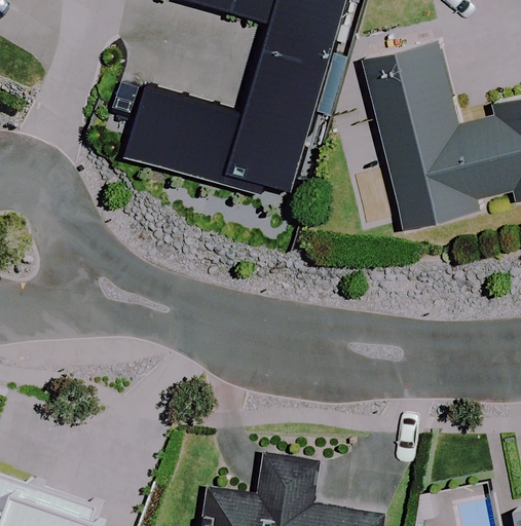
[(185,0),(267,24),(242,114),(143,85),(122,157),(259,196),(262,185),(289,193),(343,0),(185,0)]
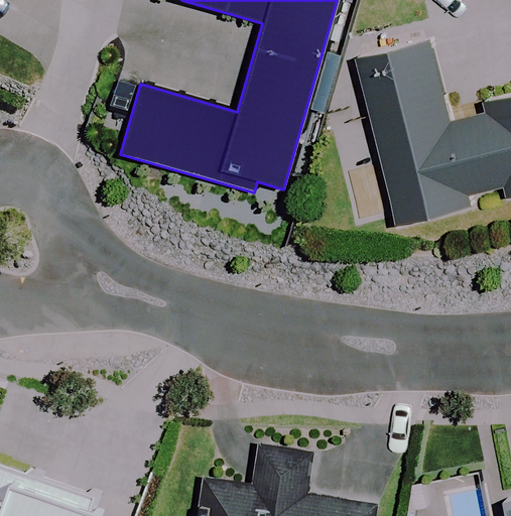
[(444,125),(423,42),(356,59),(397,221),(468,203),(466,198),(499,189),(502,201),(510,198),(510,91),(480,99),(484,116),(444,125)]
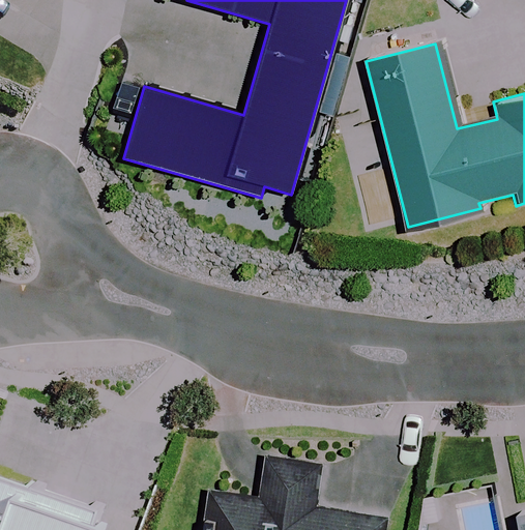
[(263,457),(258,497),(207,490),(200,529),(382,529),(384,517),(311,506),(317,464),(263,457)]
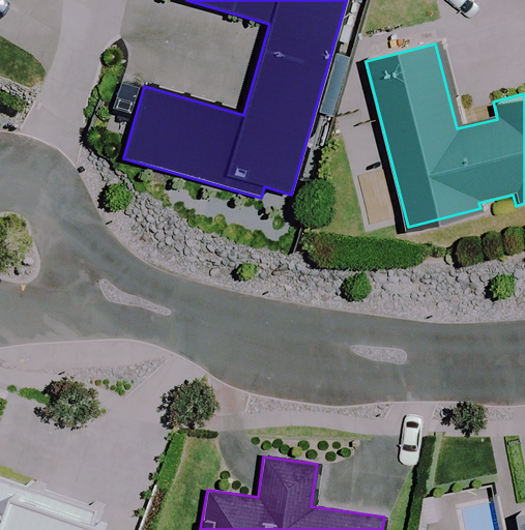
[(0,529),(88,529),(96,508),(0,476),(0,529)]
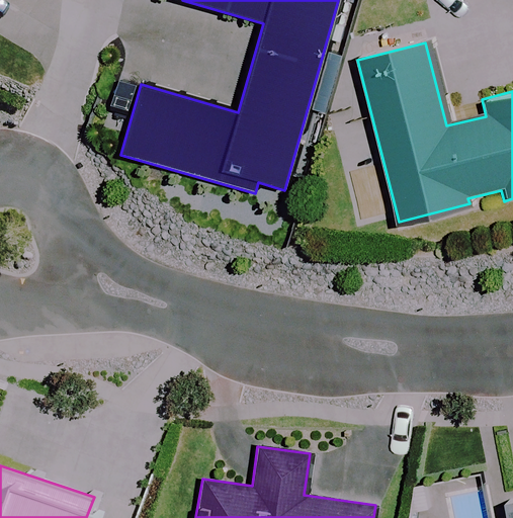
[(512,517),(512,507),(502,510),(503,517),(512,517)]
